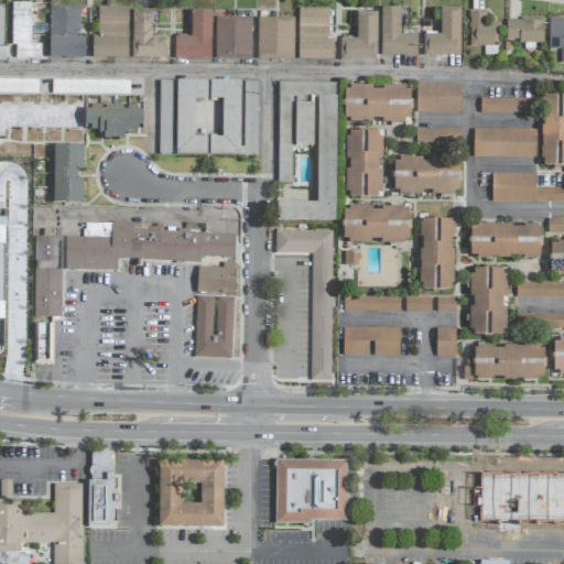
[(41,58),(41,44),(31,44),(31,3),(12,3),(12,58),(41,58)]
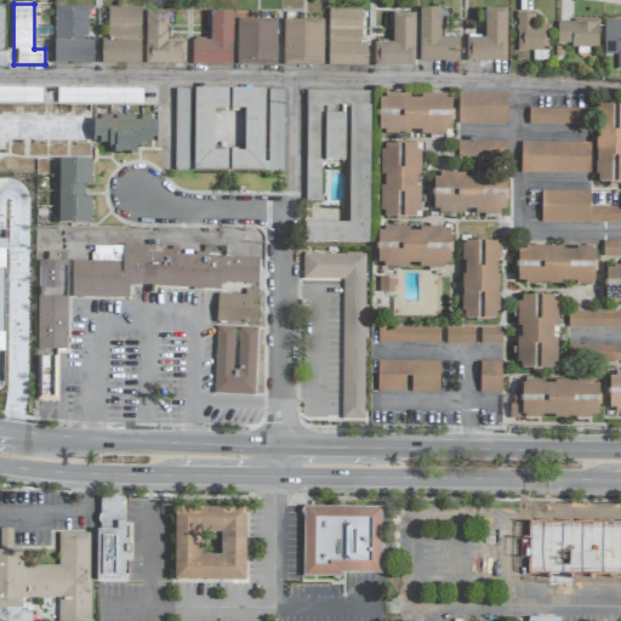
[(87,6),(53,7),(55,64),(93,63),(93,40),(87,41),(87,6)]
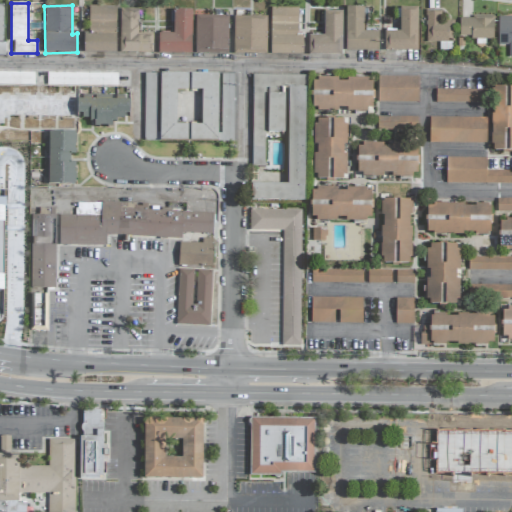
[(116,33),(116,6),(89,6),(89,33),(116,33)]
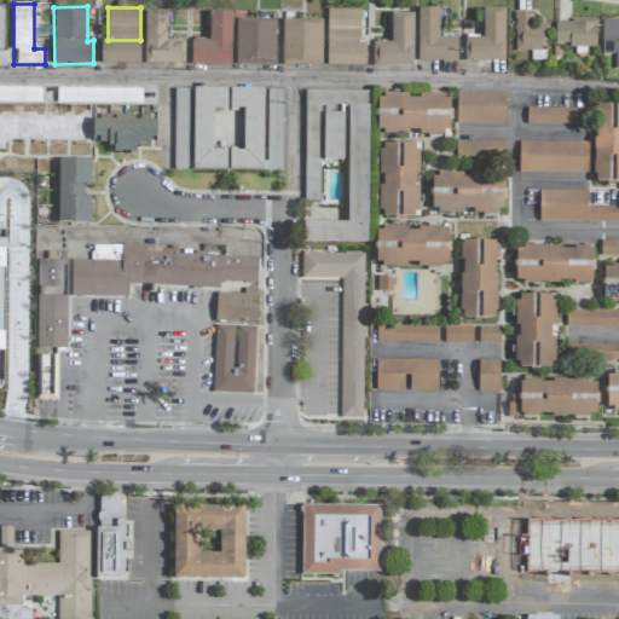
[(439,9),(418,9),(418,62),(457,62),(458,39),(439,38),(439,9)]
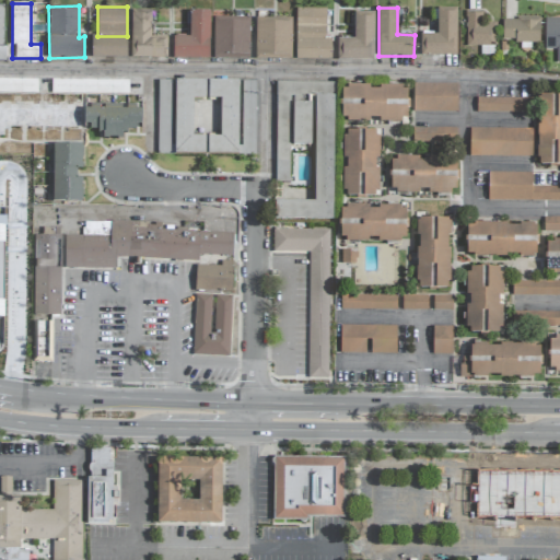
[(326,9),(296,9),(296,38),(326,38),(326,9)]
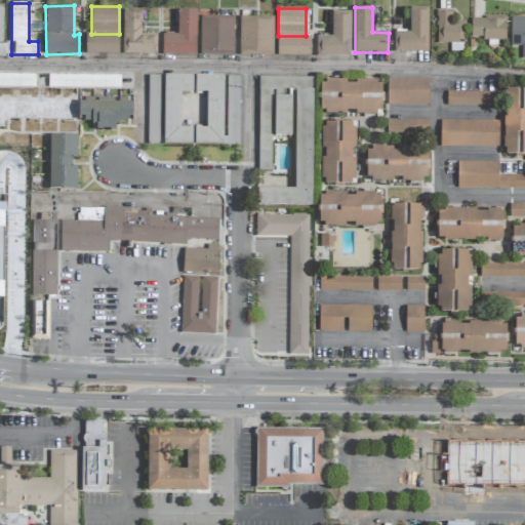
[(429,8),(410,8),(410,33),(394,33),(394,52),(428,52),(429,8)]
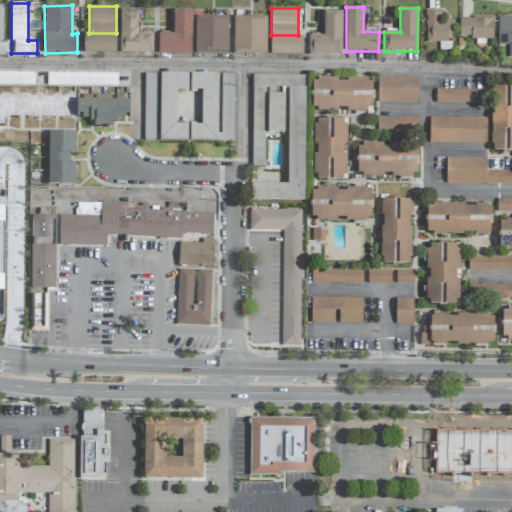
[(119,53),(152,54),(153,34),(138,34),(138,10),(120,9),(119,53)]
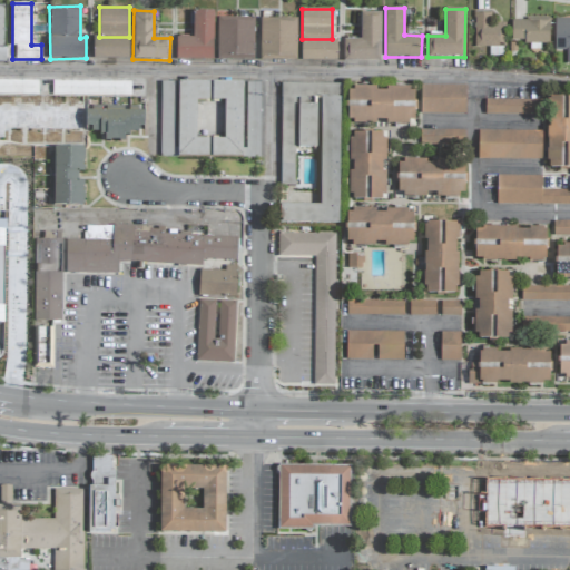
[(214,11),(194,11),(193,38),(176,38),(176,59),(213,60),(214,11)]
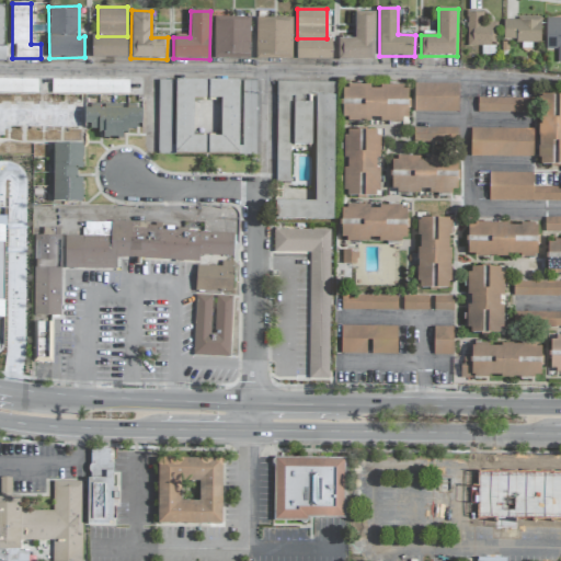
[(466,47),(482,47),(481,55),(495,56),(496,22),(483,22),(483,11),(467,11),(466,47)]
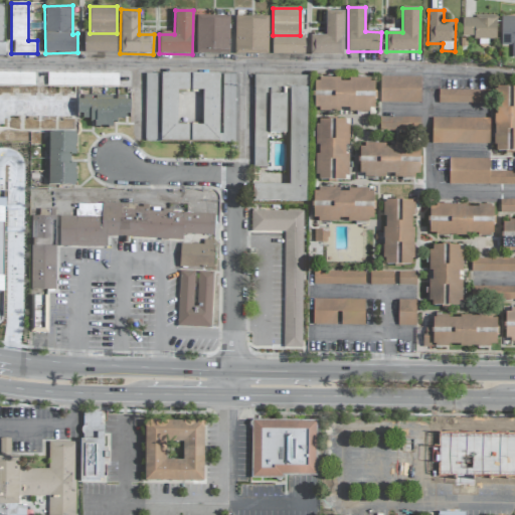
[(344,11),(325,12),(326,35),(310,36),(311,55),(344,54),(344,11)]
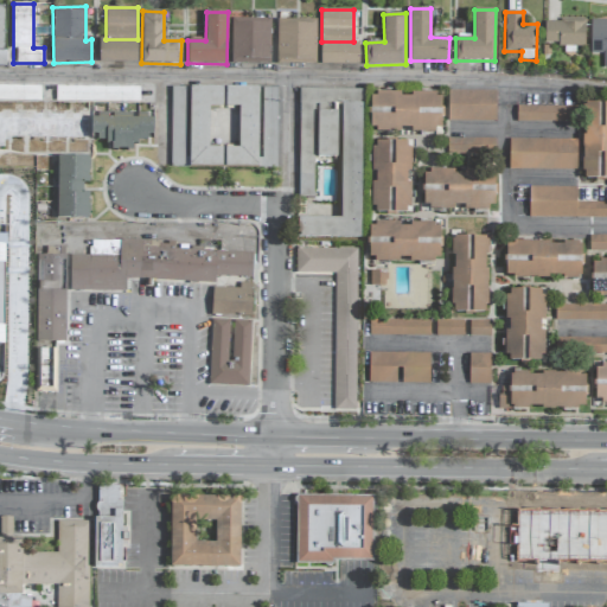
[(270,20),(231,19),(231,63),(270,64),(270,20)]
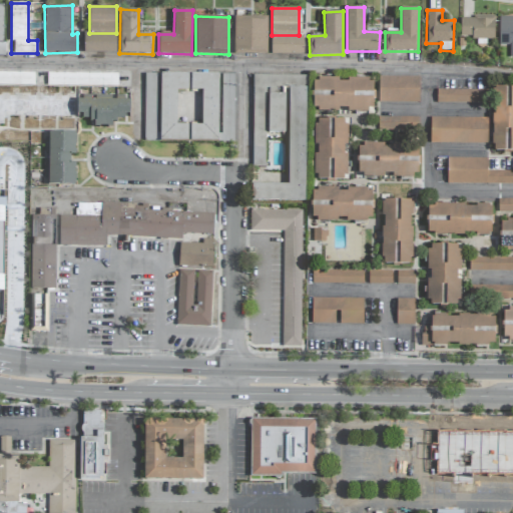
[(495,17),(461,16),(460,38),(494,39),(495,17)]
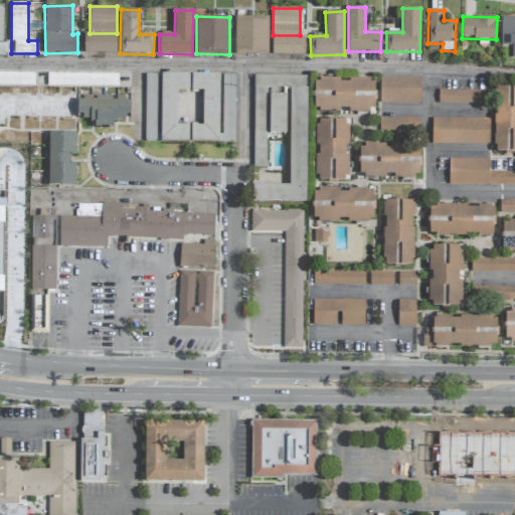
[(501,45),(512,46),(511,57),(514,57),(514,22),(514,17),(501,16),(501,45)]
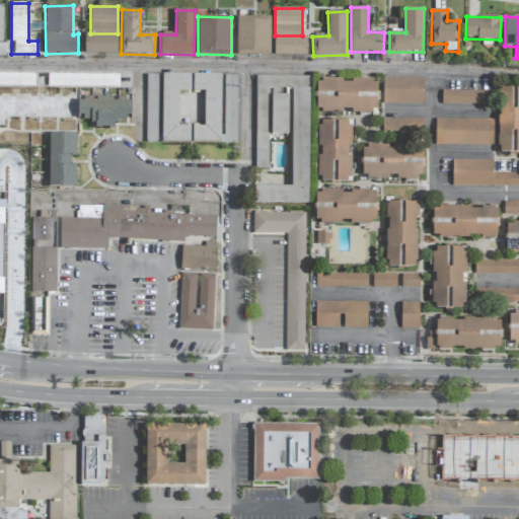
[(270,17),(237,17),(236,55),(270,56),(270,17)]
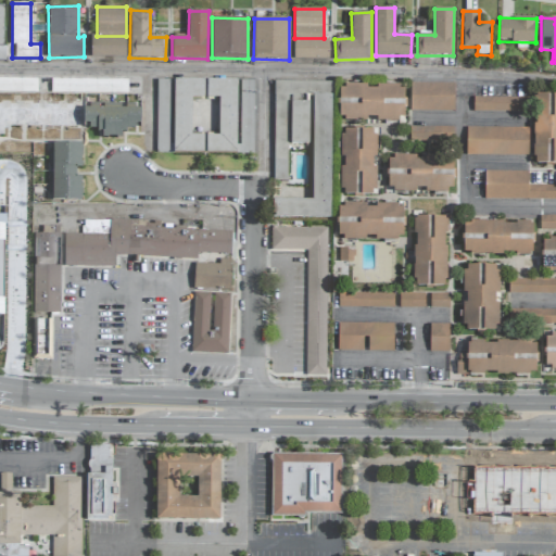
[(125,58),(126,38),(90,37),(90,57),(125,58)]
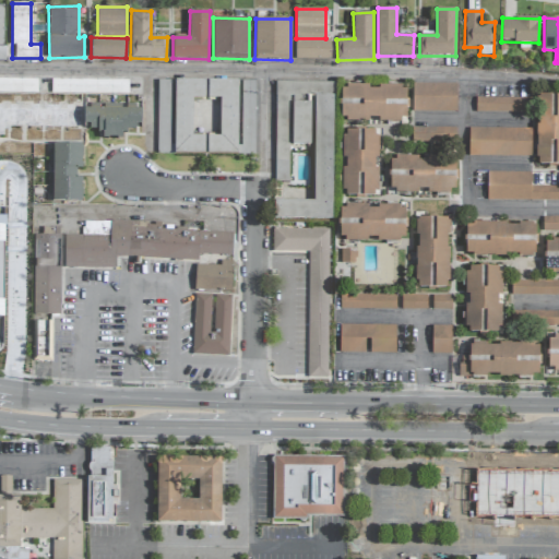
[(295,60),(330,60),(331,40),(296,39),(295,60)]
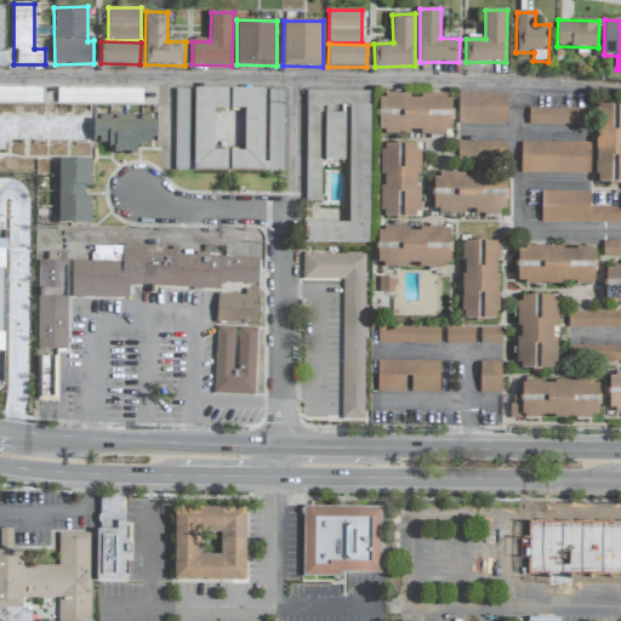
[(175,170),(265,171),(265,89),(231,89),(231,109),(244,109),(244,152),(214,152),(214,109),(228,109),(228,90),(192,90),(175,89),(175,170)]
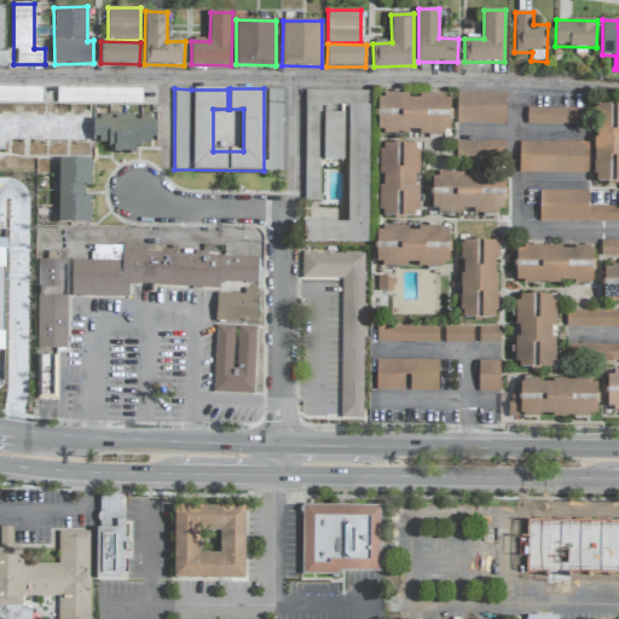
[(282,172),(283,90),(268,90),(267,172),(282,172)]
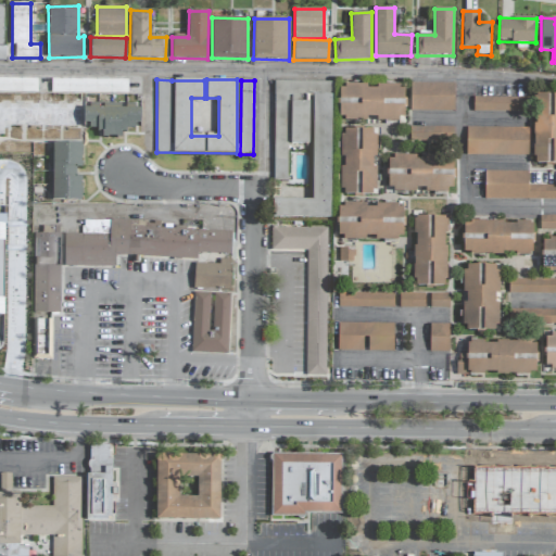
[(331,95),(318,95),(318,81),(274,81),(274,96),(313,96),(312,200),(274,200),(274,217),(330,218),(331,95)]
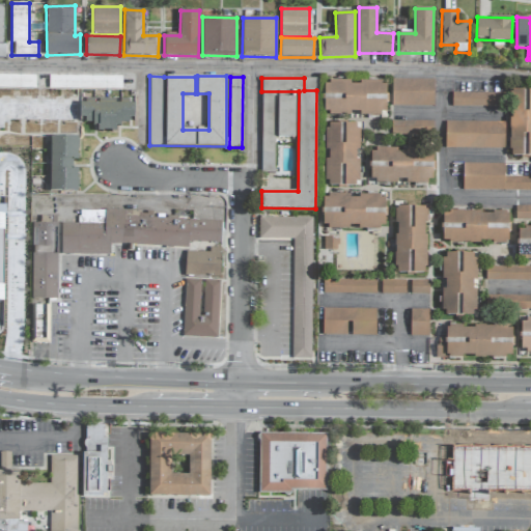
[(434,80),(392,79),(392,106),(432,106),(434,80)]
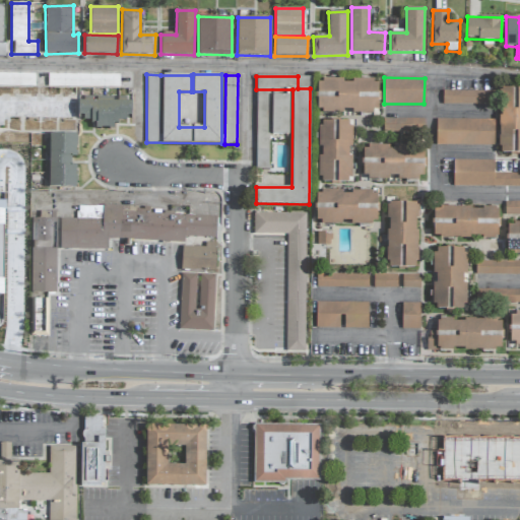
[(378,81),(342,80),(317,79),(317,112),(341,113),(341,110),(353,110),(353,113),(378,114),(378,81)]
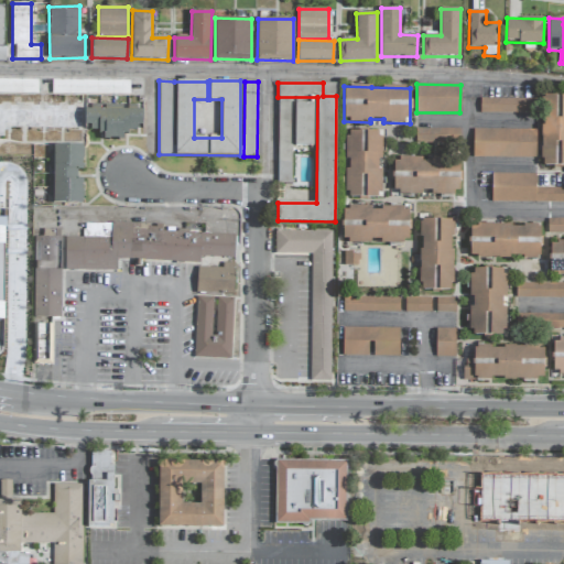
[(561,166),(563,166),(563,96),(543,96),(541,165),(554,166),(554,143),(561,143),(561,166)]
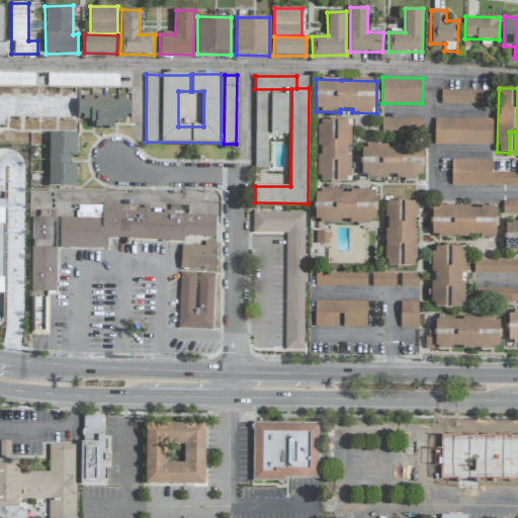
[(492,91),(440,90),(440,104),(492,104),(492,91)]
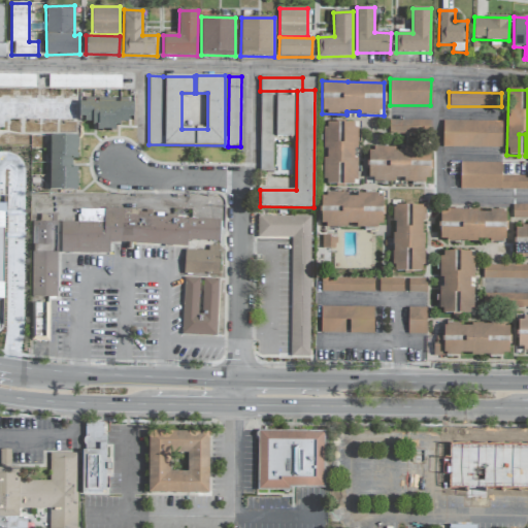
[(293,137),(294,97),(276,97),(275,136),(293,137)]
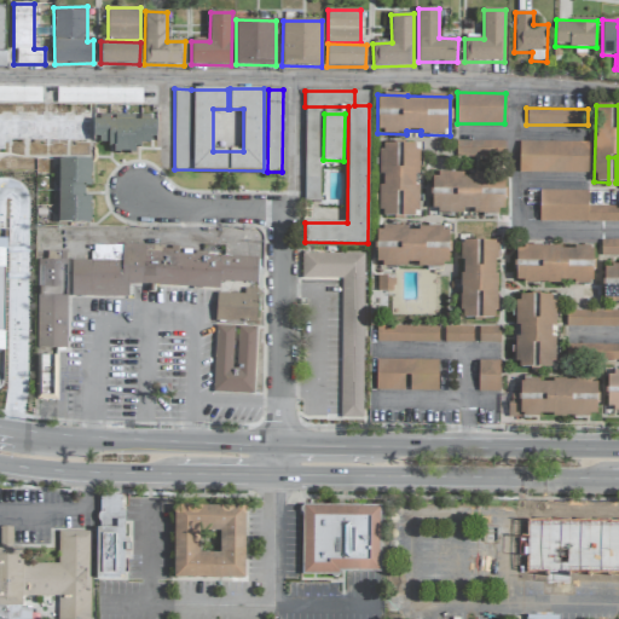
[(93,120),(93,142),(114,142),(114,152),(136,152),(136,142),(156,142),(156,116),(125,116),(125,120),(93,120)]
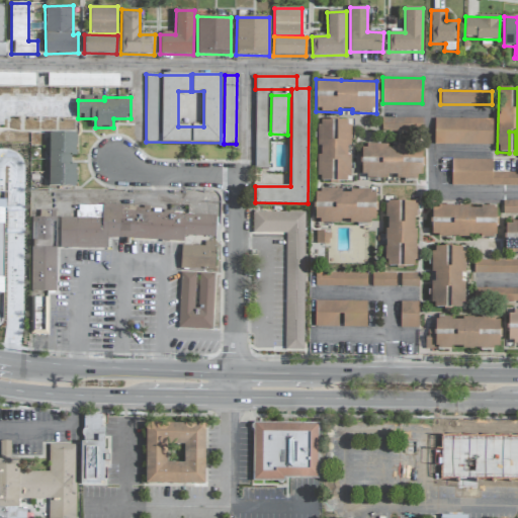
[(75,100),(0,99),(0,125),(5,126),(5,119),(16,119),(16,113),(26,113),(26,120),(75,120),(75,100)]
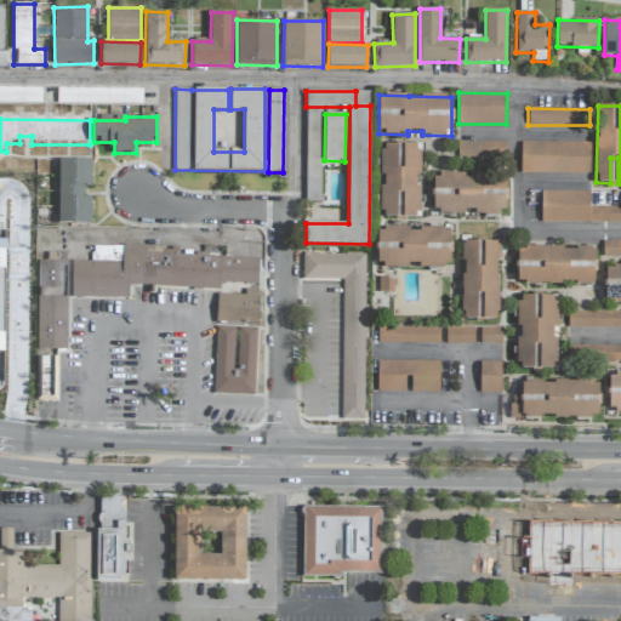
[(506,142),(459,142),(459,158),(506,159),(506,142)]
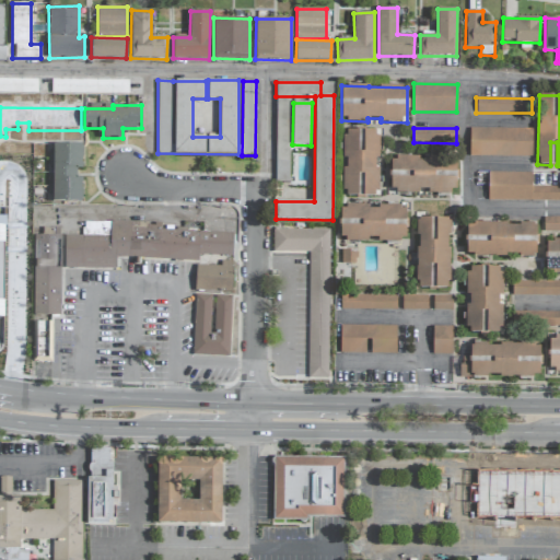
[(469,156),(532,158),(532,129),(469,128),(469,156)]
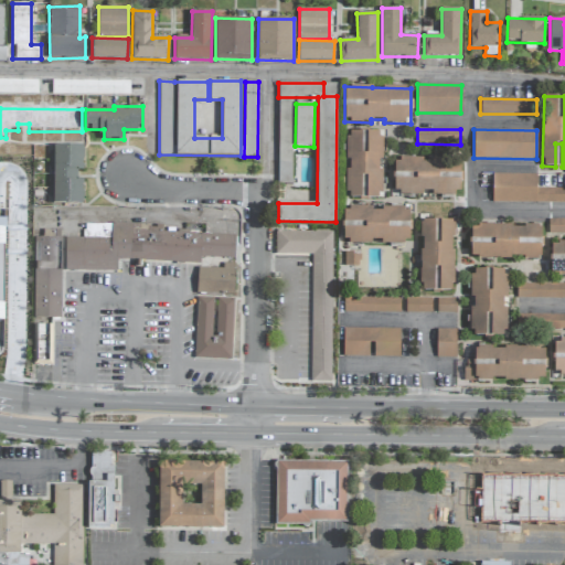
[(345,198),(364,198),(381,198),(382,131),(347,131),(345,198)]
